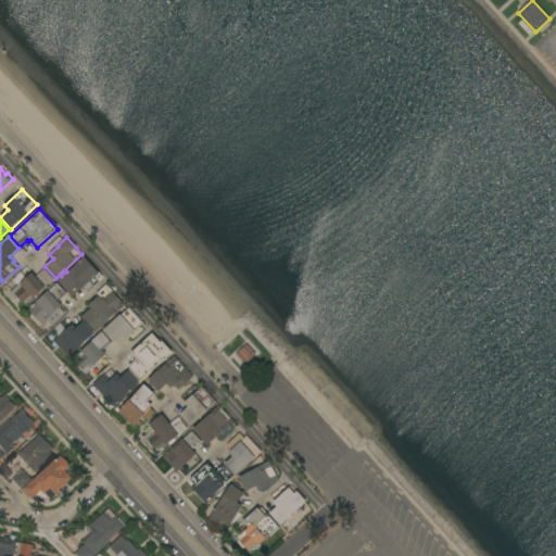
[(58,281),(85,256),(103,277),(102,279),(99,282),(95,277),(90,282),(95,287),(87,292),(83,288),(73,298),(58,281)]
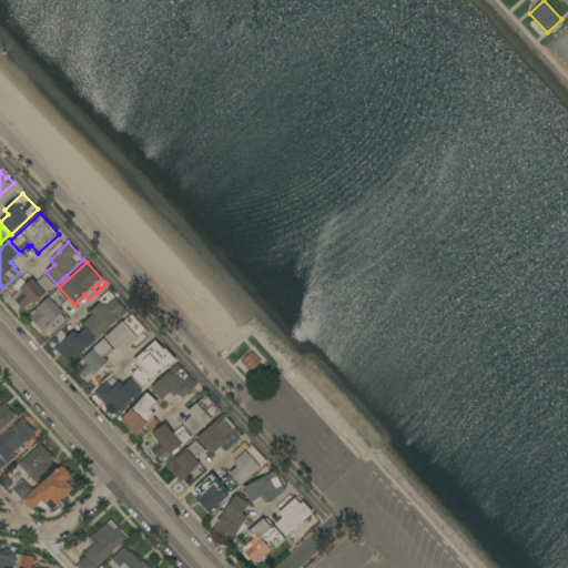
[(54,285),(27,312),(23,308),(22,310),(21,307),(20,308),(14,302),(13,302),(10,298),(28,283),(33,279),(37,283),(46,275),(54,285)]
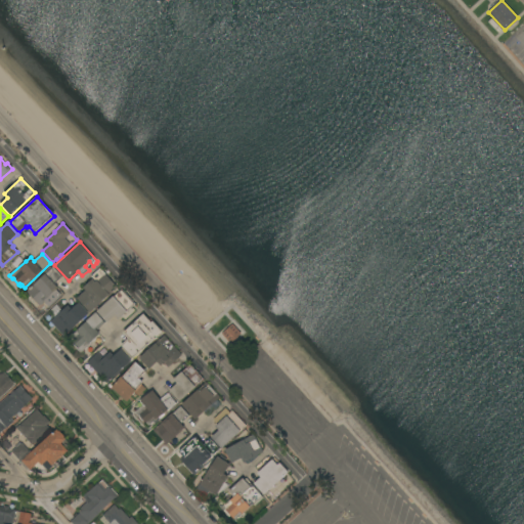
[(49,307),(44,302),(43,303),(43,304),(42,306),(41,305),(40,306),(27,292),(35,284),(35,285),(46,273),(44,271),(50,266),(52,268),(53,266),(62,276),(54,285),(58,288),(56,290),(61,296),(49,307)]
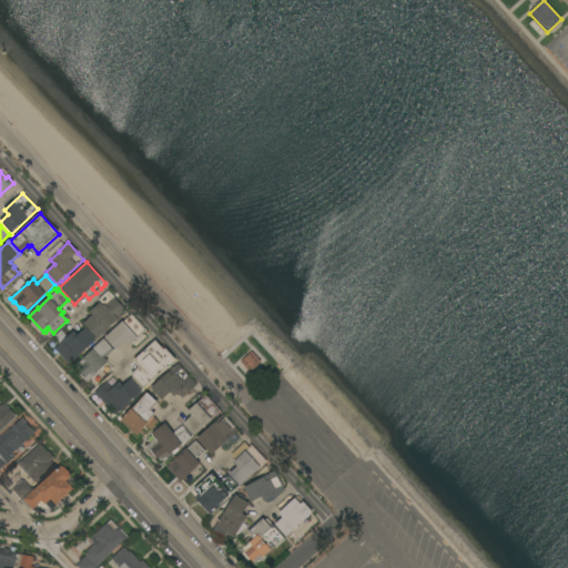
[(83,324),(93,315),(90,312),(101,302),(99,300),(109,291),(128,312),(98,340),(83,324)]
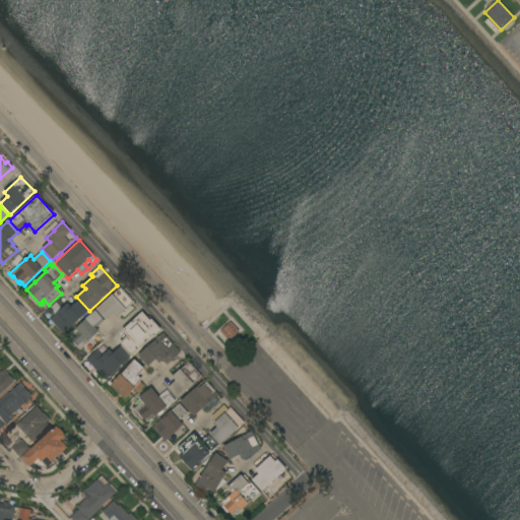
[(135,302),(118,318),(114,314),(107,321),(96,310),(121,286),(135,302)]
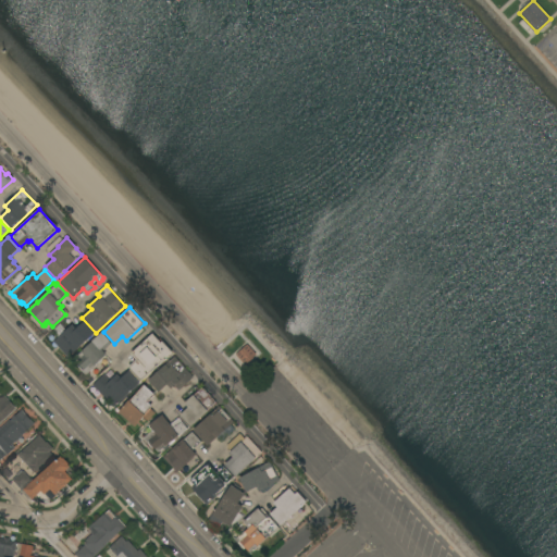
[(95,334),(69,358),(53,342),(59,337),(52,331),(60,324),(66,331),(72,325),(76,330),(84,322),(95,334)]
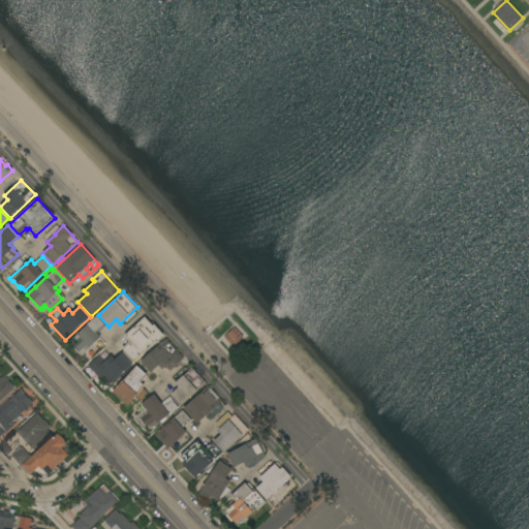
[(97,316),(106,325),(98,334),(101,338),(81,356),(78,353),(80,351),(72,344),(73,344),(70,341),(97,316)]
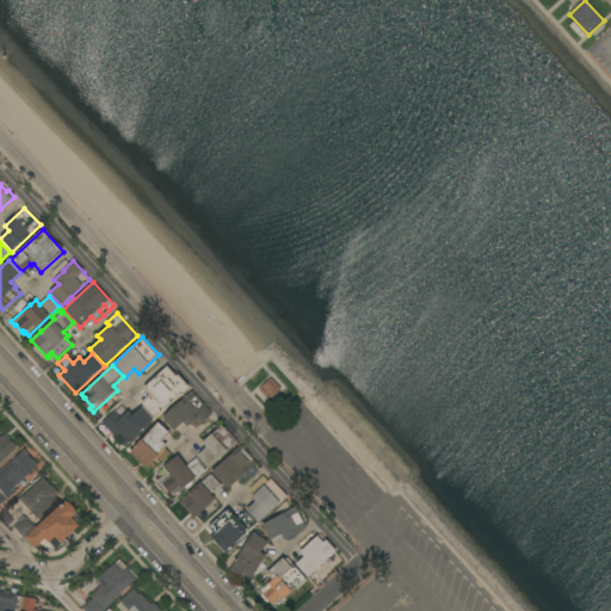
[(190,387),(155,418),(153,419),(142,407),(143,406),(141,403),(149,395),(143,388),(167,366),(177,376),(178,375),(190,387)]
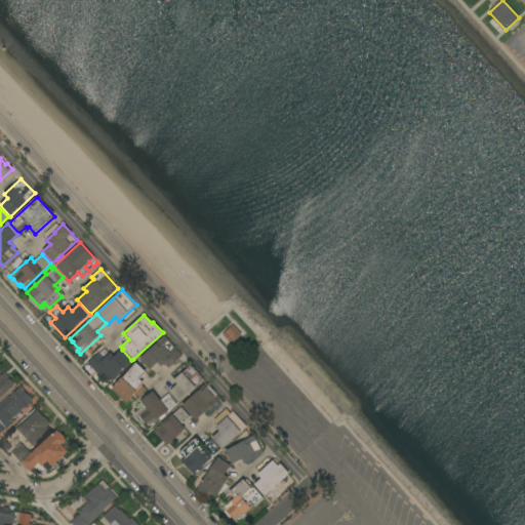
[(231,315),(249,335),(233,350),(214,330),(231,315)]
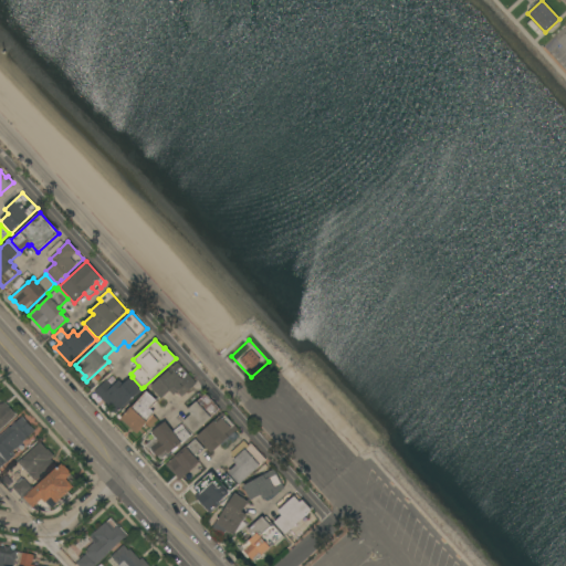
[(150,387),(177,363),(197,384),(181,397),(178,392),(174,396),(170,391),(161,399),(150,387)]
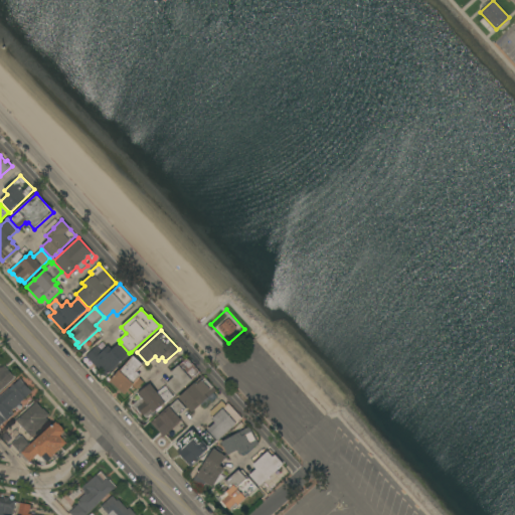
[(105,377),(86,356),(97,347),(102,353),(109,346),(112,350),(120,343),(130,354),(105,377)]
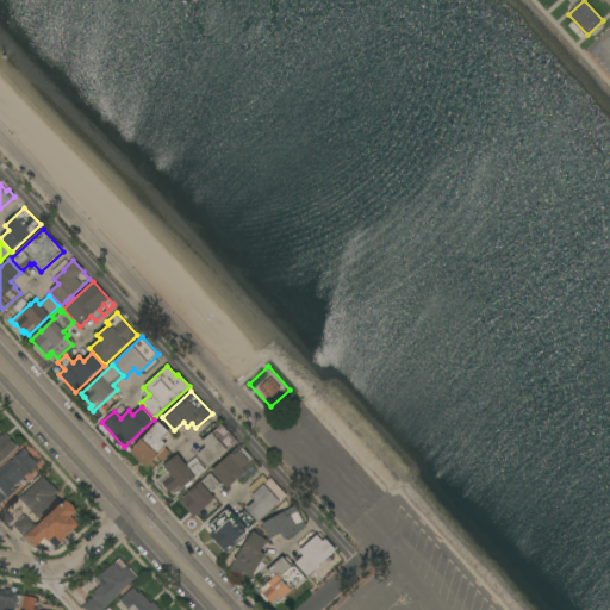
[(130,452),(141,439),(142,440),(157,422),(170,433),(162,441),(167,446),(165,448),(170,453),(162,462),(157,458),(148,468),(130,452)]
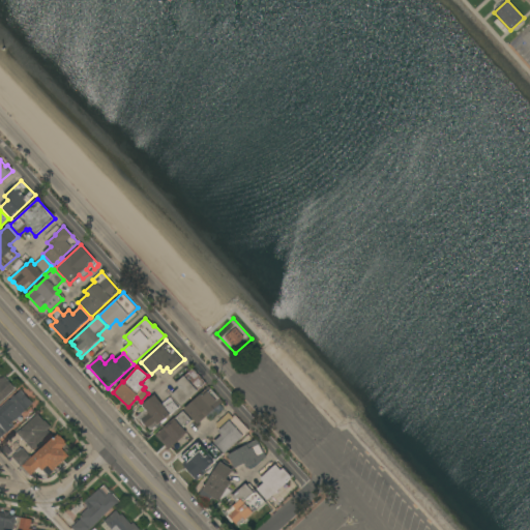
[(206,384),(198,391),(181,407),(171,395),(179,388),(175,384),(193,369),(206,384)]
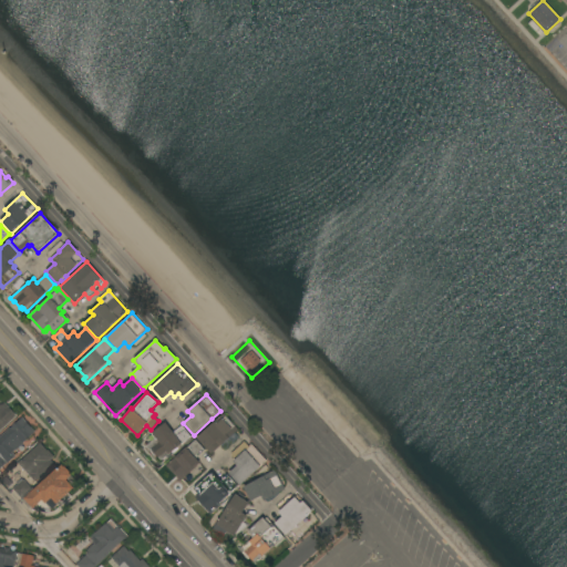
[(0,405),(1,404),(2,405),(4,403),(17,416),(0,431),(0,405)]
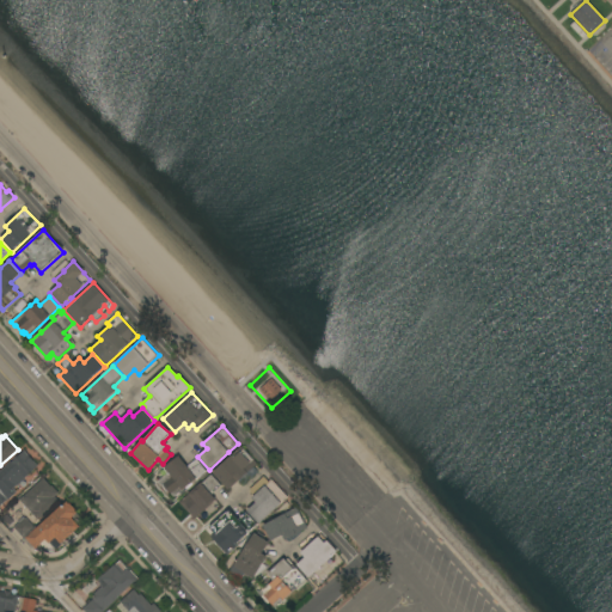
[(212,473),(242,446),(257,464),(228,490),(212,473)]
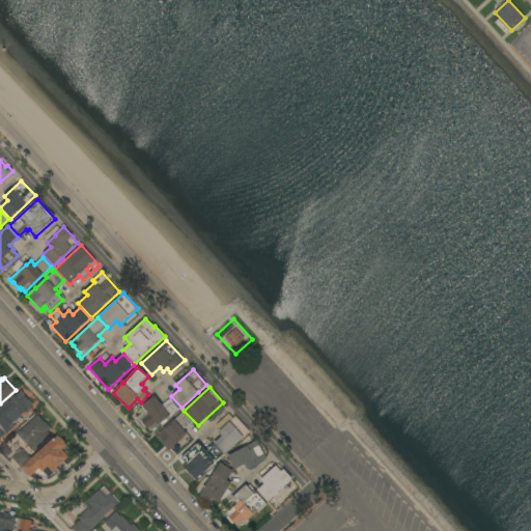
[(0,408),(8,400),(9,401),(21,391),(33,404),(22,415),(22,416),(15,422),(15,421),(11,424),(15,427),(7,435),(6,434),(0,440),(0,408)]
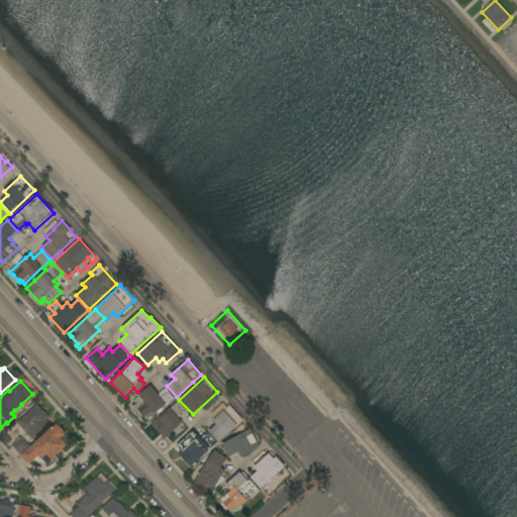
[(158,395),(166,388),(175,398),(153,415),(153,414),(146,420),(144,417),(144,418),(137,410),(136,411),(132,407),(141,400),(137,396),(150,386),(158,395)]
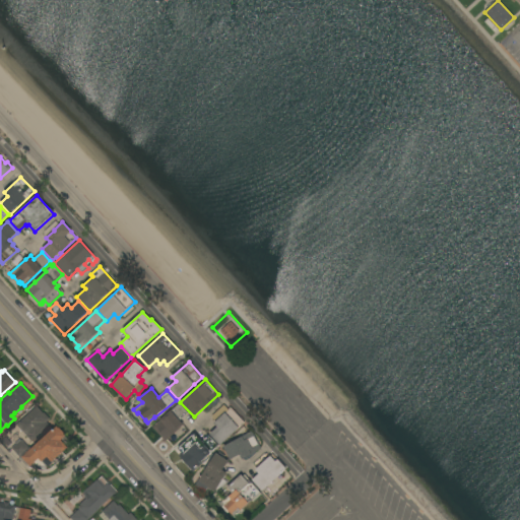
[(152,427),(171,410),(171,411),(179,403),(188,413),(180,420),(184,425),(174,434),(178,438),(174,443),(169,438),(166,442),(152,427)]
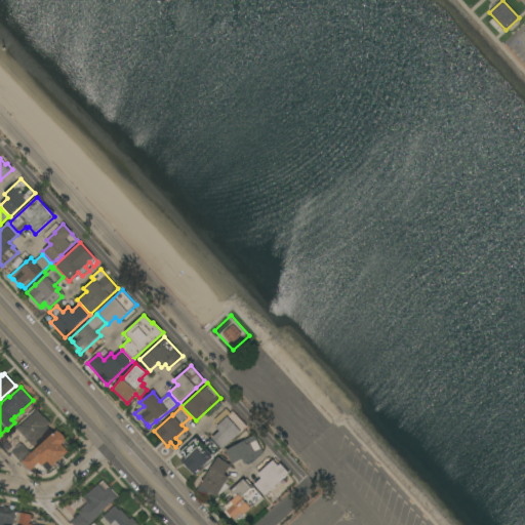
[(226,409),(231,413),(233,411),(247,427),(223,450),(211,439),(219,432),(215,428),(217,426),(214,422),(214,419),(226,409)]
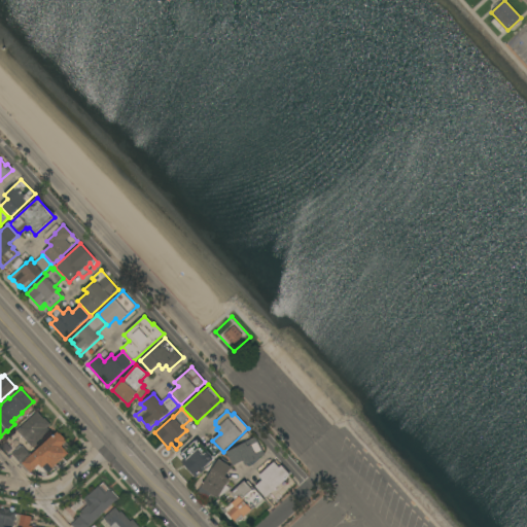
[(32,448),(16,431),(37,412),(44,419),(44,418),(50,424),(46,427),(50,431),(32,448)]
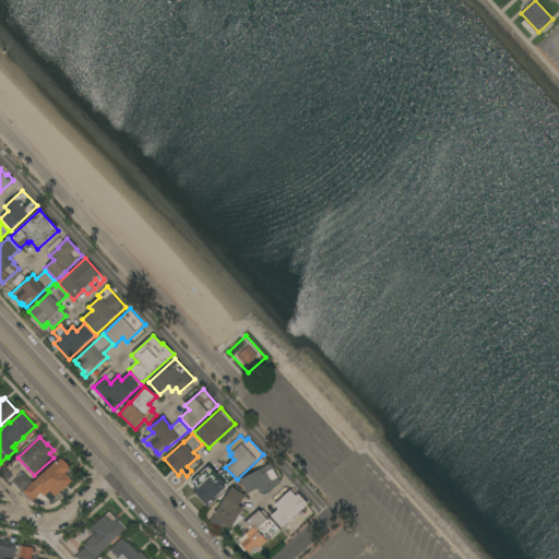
[(56,497),(50,491),(45,497),(42,494),(33,502),(31,500),(30,502),(21,492),(22,491),(12,483),(16,479),(14,477),(20,474),(21,475),(23,473),(27,477),(28,475),(33,479),(31,482),(32,483),(33,480),(34,482),(56,463),(61,459),(63,461),(64,460),(70,466),(69,466),(76,475),(72,480),(73,482),(56,497)]
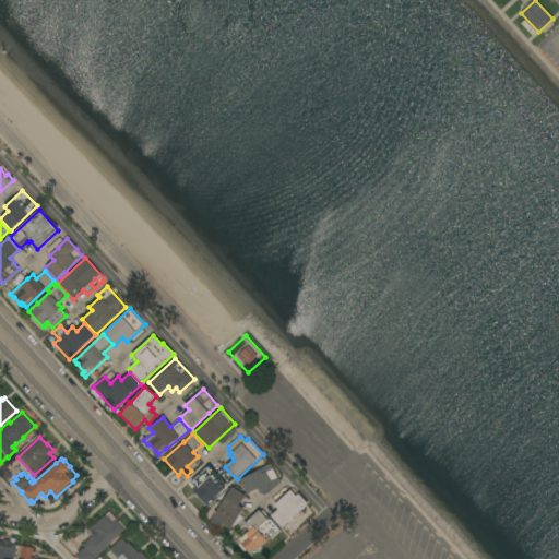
[(240,480),(271,464),(281,483),(260,495),(258,489),(247,495),(240,480)]
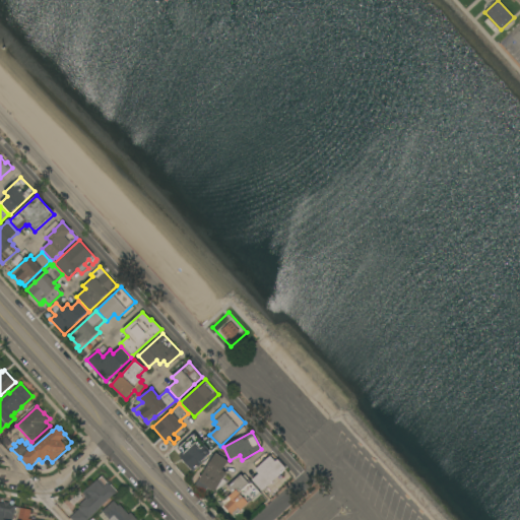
[(179,456),(182,453),(178,448),(186,442),(190,447),(199,440),(201,443),(209,436),(218,446),(198,464),(199,465),(192,471),(179,456)]
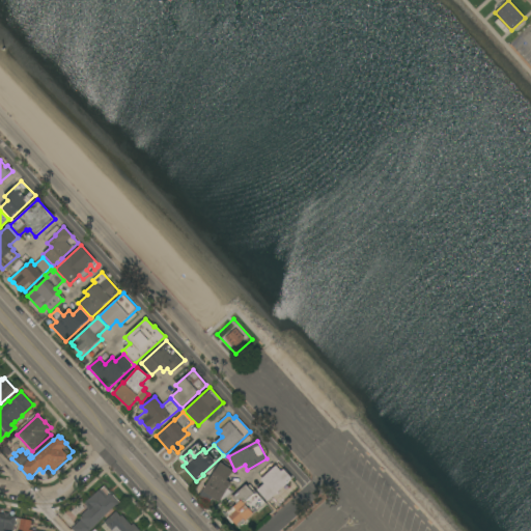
[(2,449),(5,446),(11,453),(8,456),(2,449)]
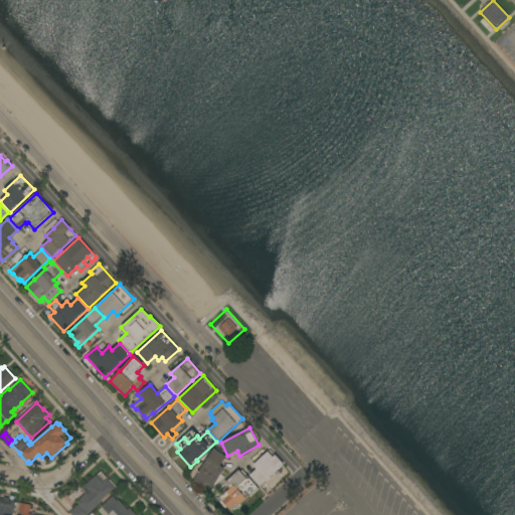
[(201,490),(191,483),(214,449),(226,458),(220,466),(225,469),(212,488),(206,484),(201,490)]
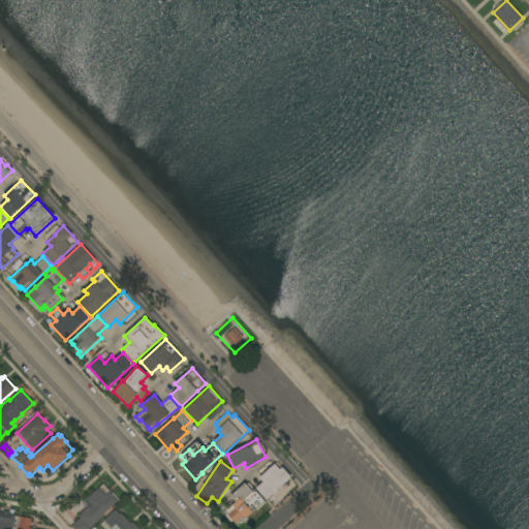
[(267,500),(256,489),(263,483),(259,478),(275,464),(280,470),(282,467),(291,477),(267,500)]
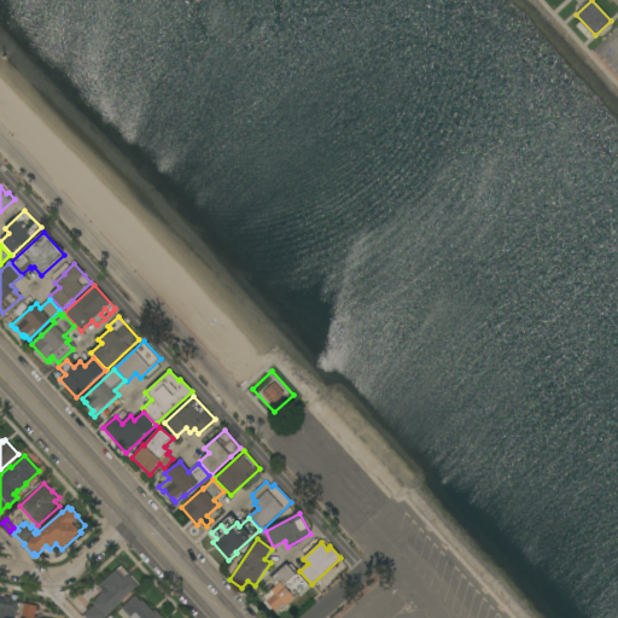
[(299,596),(298,595),(286,607),(285,606),(278,613),(277,611),(275,612),(272,608),(270,611),(261,599),(275,586),(269,579),(286,565),(289,567),(290,565),(310,587),(299,596)]
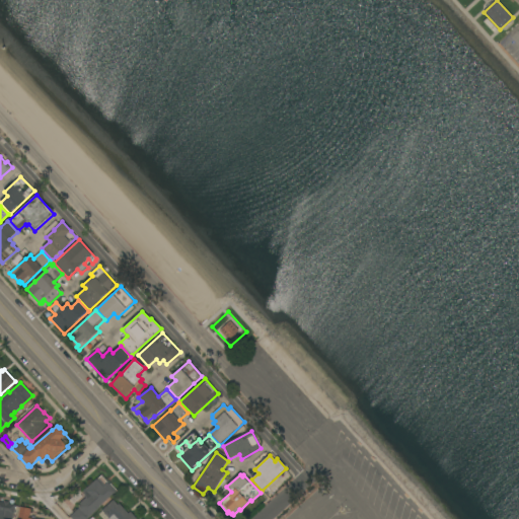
[(99,507),(100,508),(87,518),(71,518),(70,517),(80,508),(79,507),(73,513),(66,504),(83,489),(84,490),(97,478),(104,487),(108,483),(117,492),(99,507)]
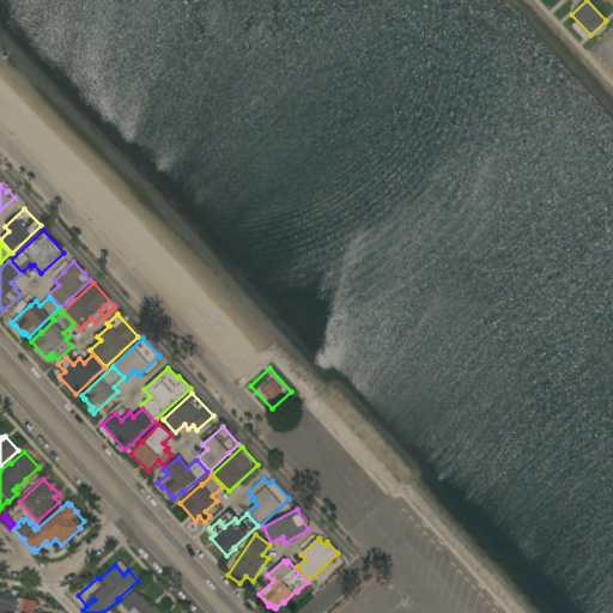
[(128,612),(120,604),(134,590),(139,596),(141,595),(152,607),(155,605),(162,612),(128,612)]
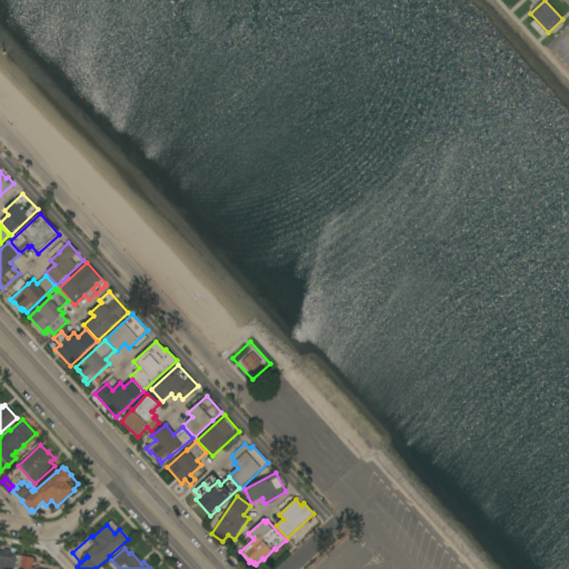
[(0,568),(0,550),(5,551),(5,549),(10,550),(10,552),(18,555),(15,568),(0,568)]
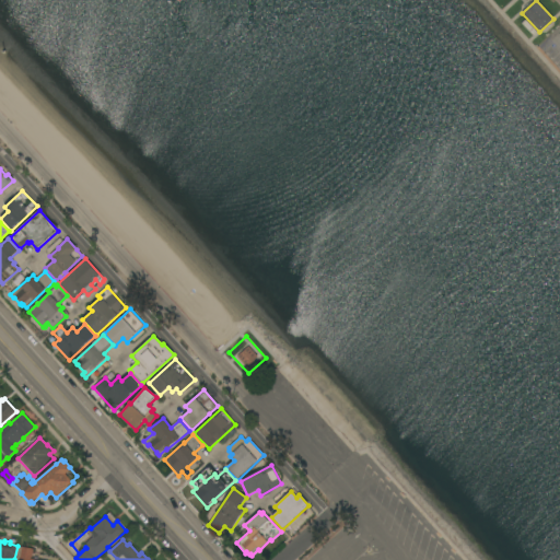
[(19,559),(22,547),(34,549),(32,559),(36,559),(19,559)]
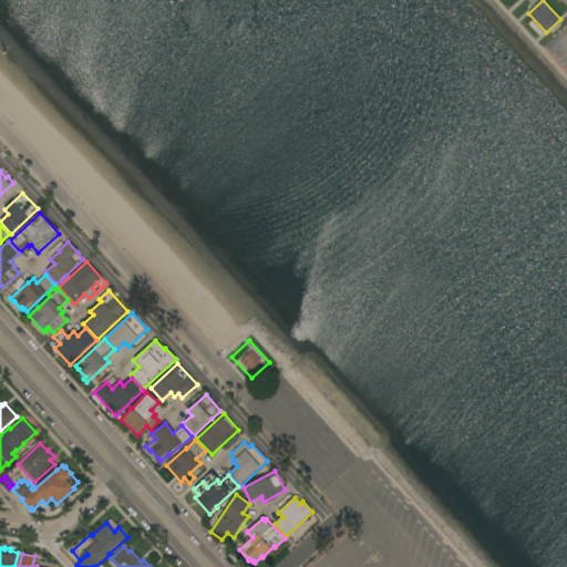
All buildings are outlined.
